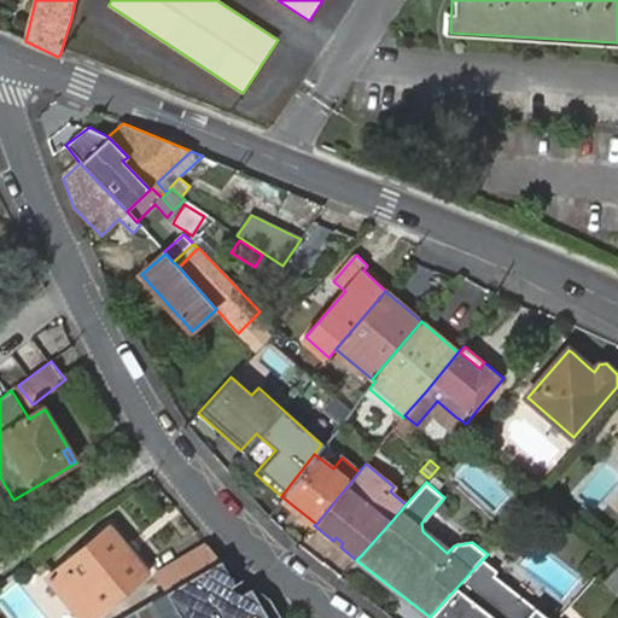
[(111,525),(48,578),(81,617),(93,617),(149,571),(111,525)]
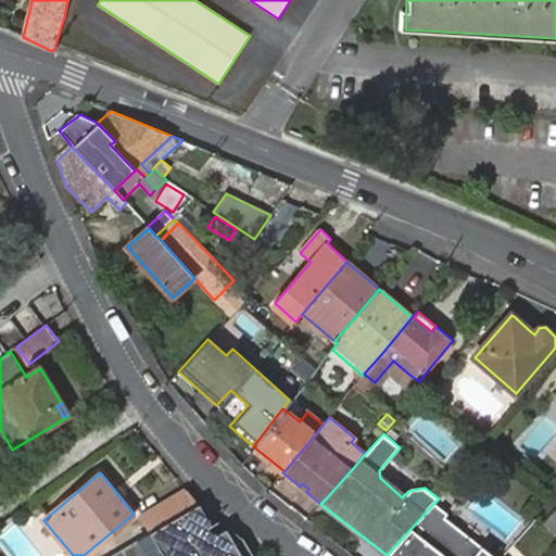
[(168,522),(199,504),(187,490),(186,490),(156,507),(168,522)]
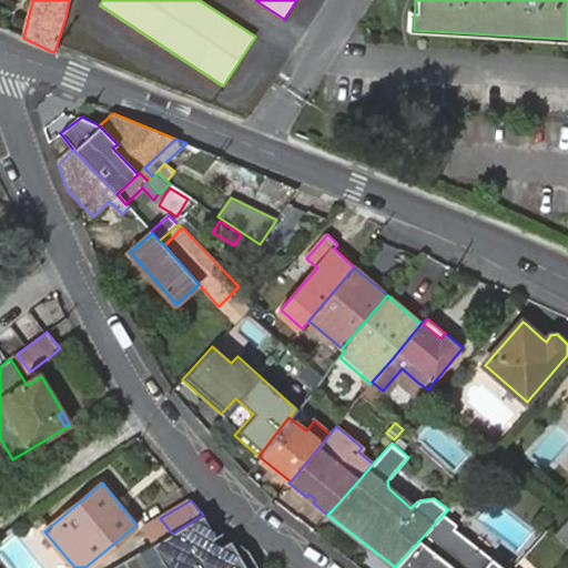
[(458,526),(443,515),(395,567),(504,567),(484,551),(455,529),(458,526)]
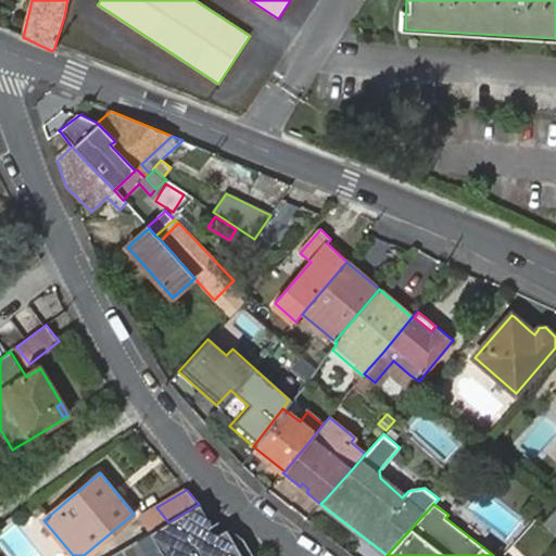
[(211,525),(200,507),(123,552),(125,555),(159,555),(163,554),(164,555),(253,555),(244,542),(226,528),(213,535),(207,527),(211,525)]
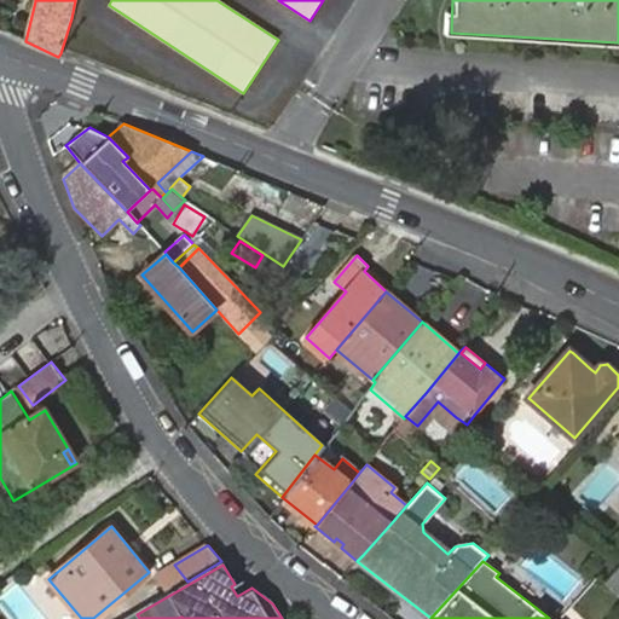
[(618,566),(605,583),(618,594),(618,566)]
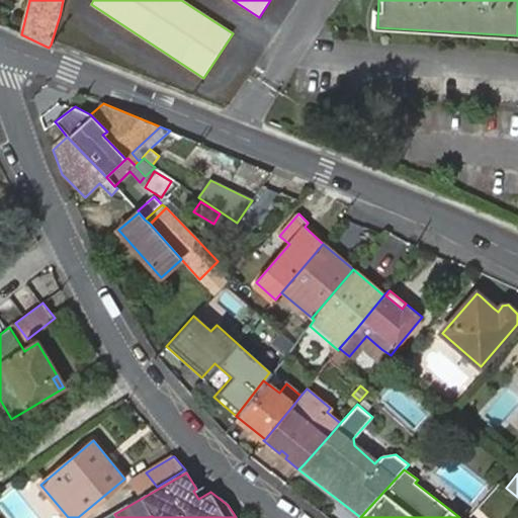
All buildings are outlined.
